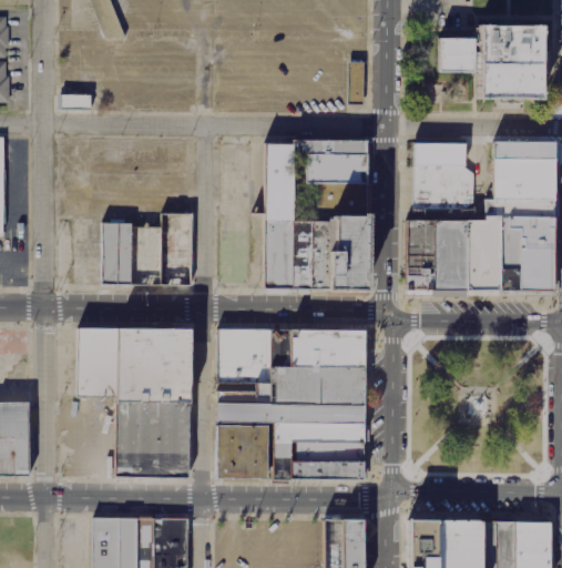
[(113,0),(91,0),(108,43),(126,36),(113,0)]
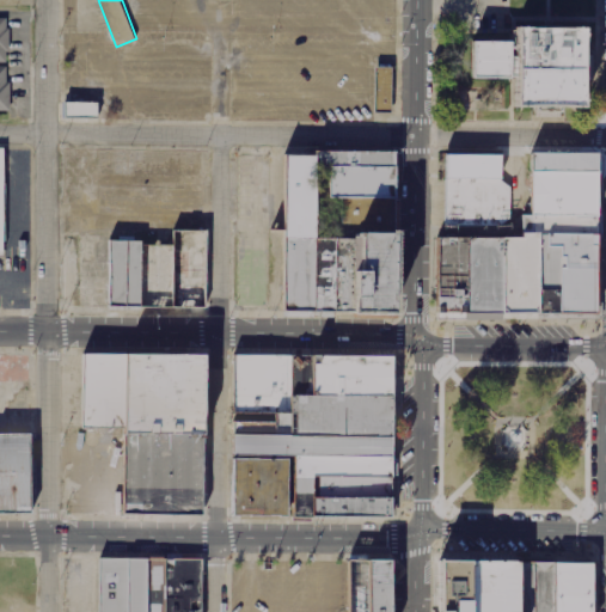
[(0,65),(11,65),(11,20),(0,20),(0,65)]
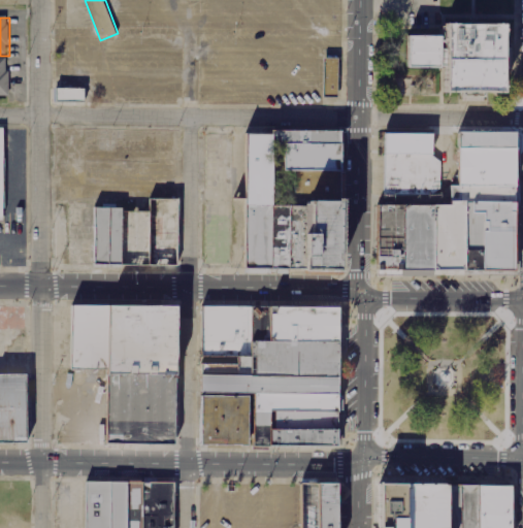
[(397,37),(397,70),(424,70),(424,95),(488,96),(488,27),(424,27),(424,37),(397,37)]
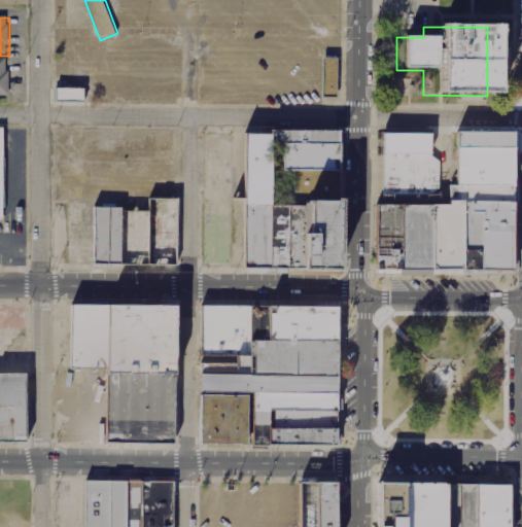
[(342,98),(343,58),(327,58),(327,98),(342,98)]
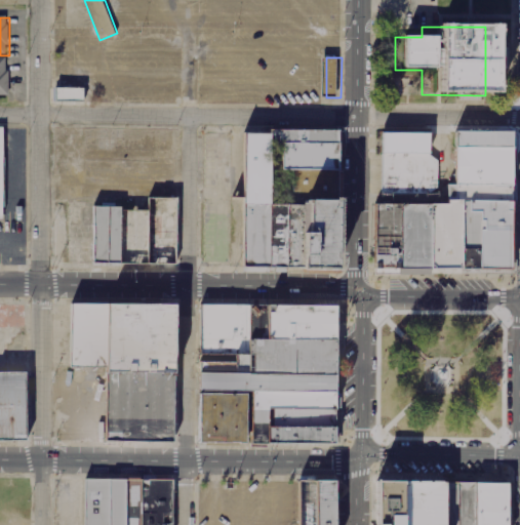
[(10,59),(0,59),(0,97),(10,97),(10,59)]
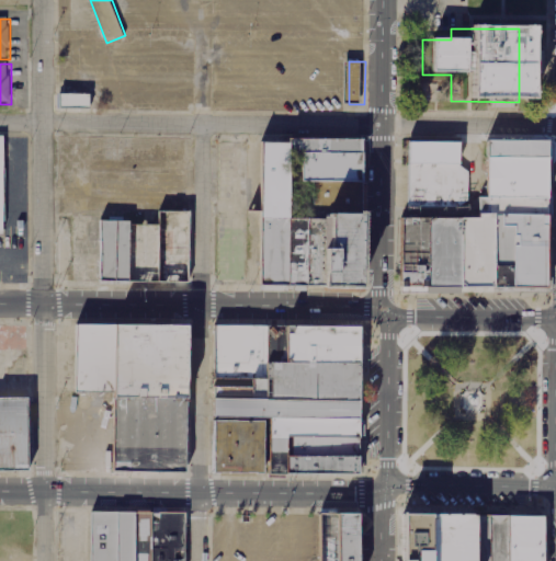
[(65,107),(95,106),(95,93),(65,94),(65,107)]
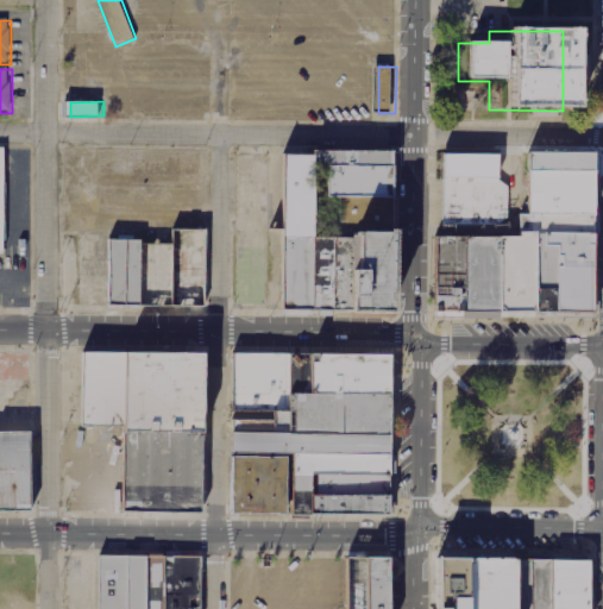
[(11,148),(0,148),(0,252),(10,253),(11,148)]
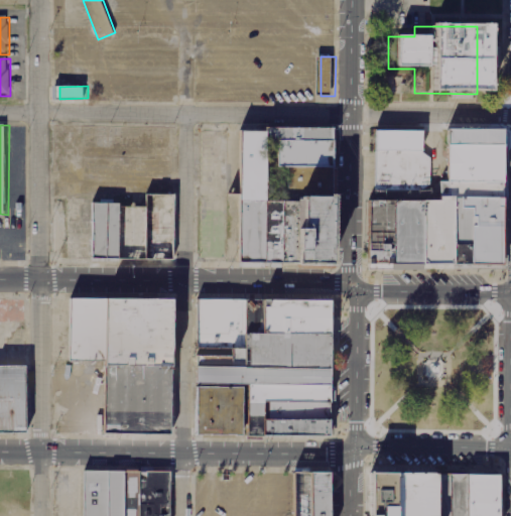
[(374,201),(375,265),(508,264),(507,125),(451,126),(451,180),(443,180),(443,201),(374,201)]
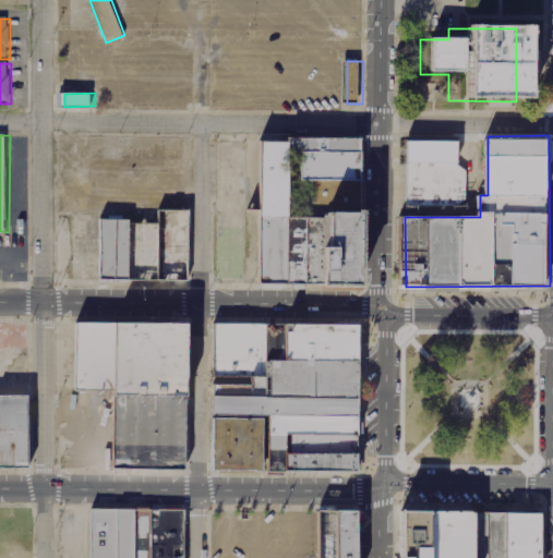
[(263,140),(263,281),(361,282),(362,141),(263,140)]
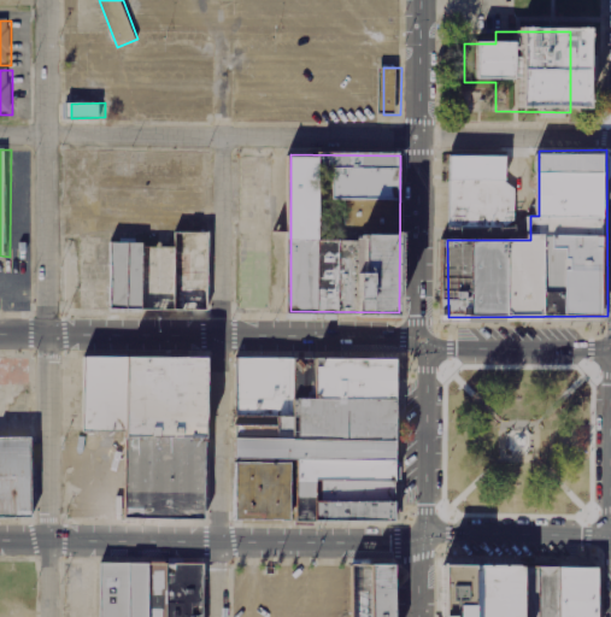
[(453,154),(452,225),(518,227),(520,187),(507,180),(507,154),(453,154)]
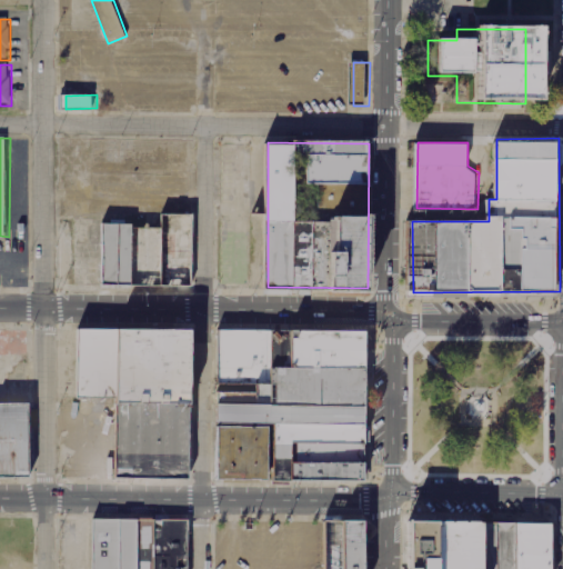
[(108,227),(107,281),(191,282),(193,212),(163,211),(163,228),(108,227)]
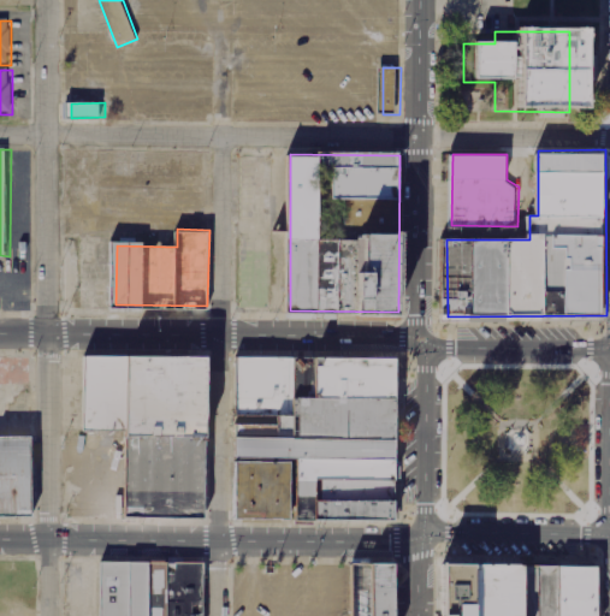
[(135,355),(89,355),(89,427),(135,427),(135,355)]
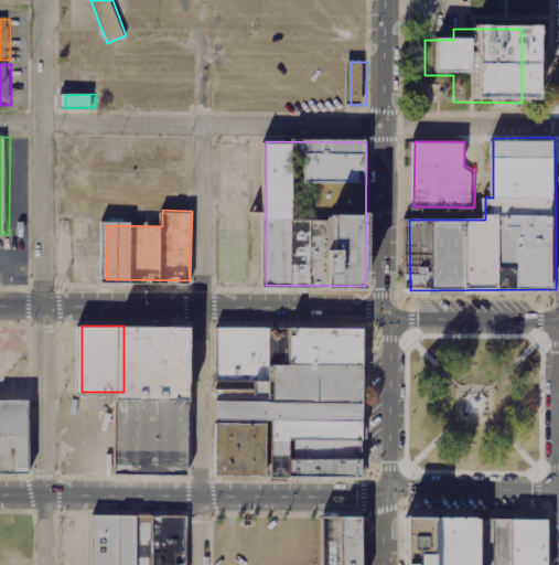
[(124,326),(124,392),(122,397),(187,400),(190,327),(124,326)]
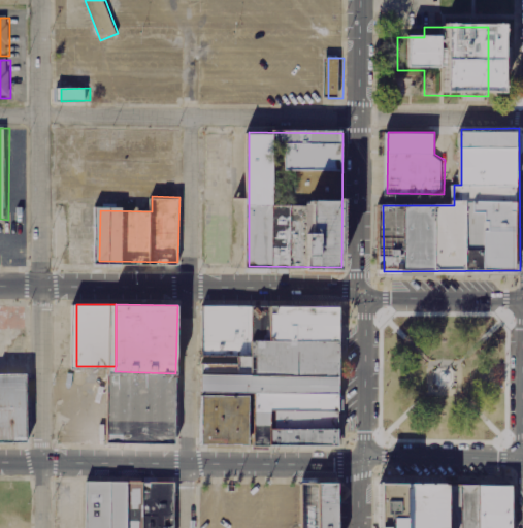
[(204,305),(202,441),(339,443),(341,307),(204,305)]
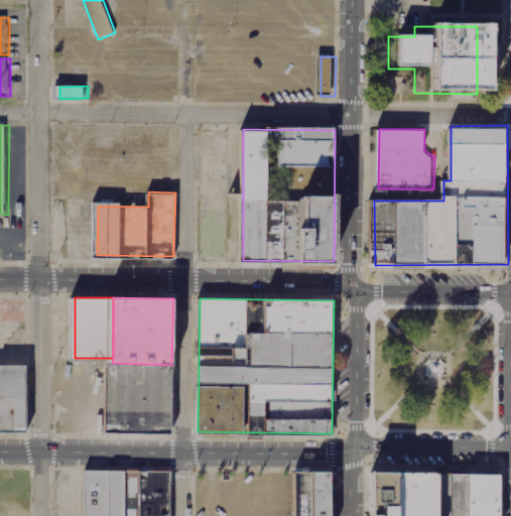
[(0,433),(31,434),(32,357),(0,356),(0,433)]
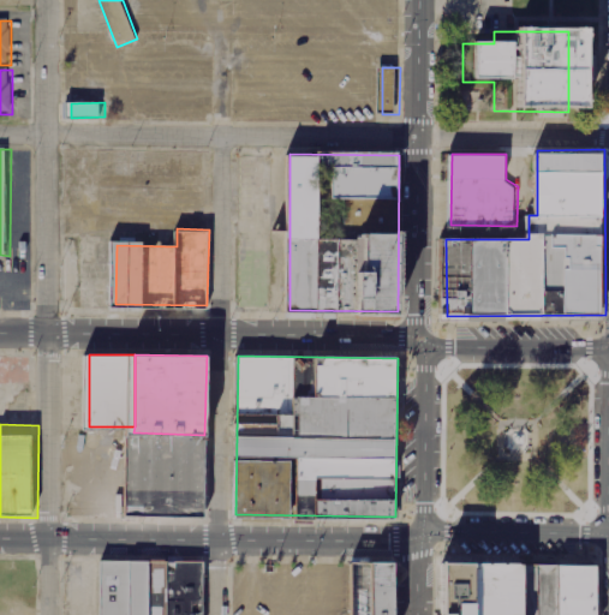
[(133,433),(132,512),(203,513),(204,435),(133,433)]
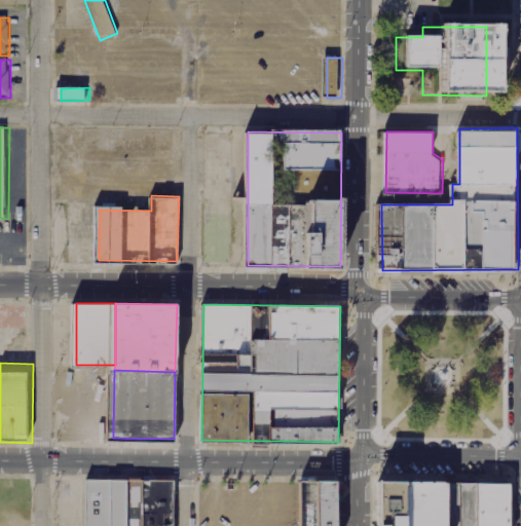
[(302,477),(301,525),(335,525),(336,478),(302,477)]
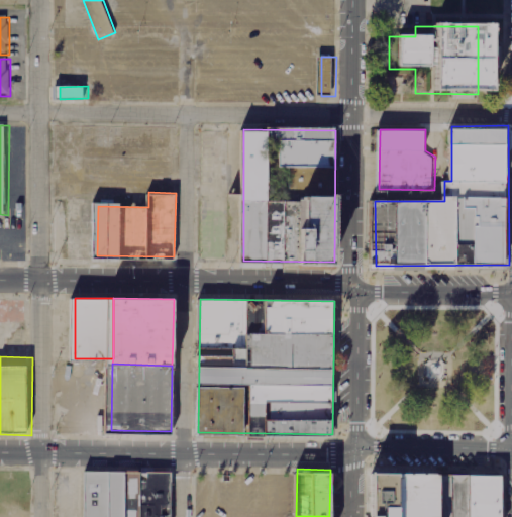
[(89,516),(175,516),(175,470),(90,470),(89,516)]
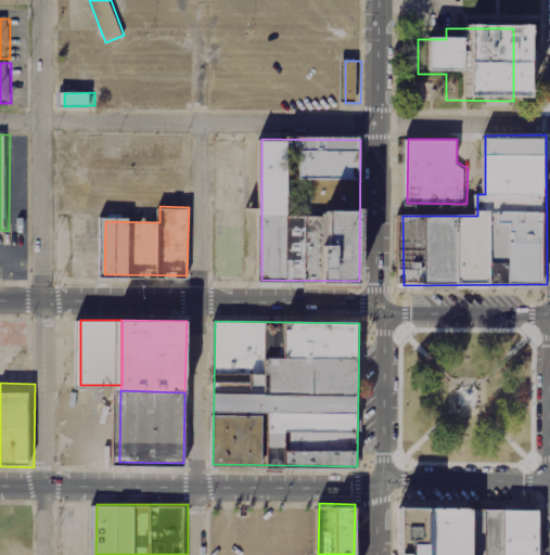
[(401,504),(399,554),(469,554),(471,505),(401,504)]
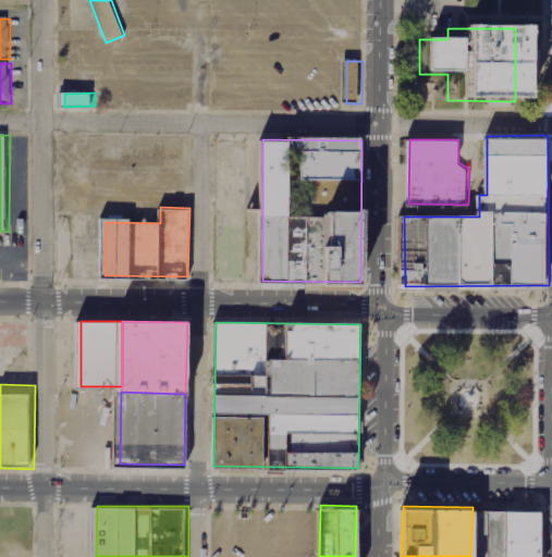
[(490,510),(489,556),(541,556),(541,510),(490,510)]
